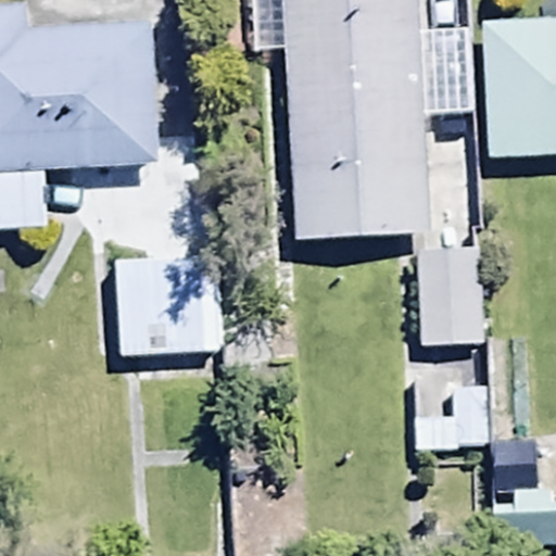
[(252,0),(255,65),(290,64),(298,260),(434,255),(430,135),(475,133),(471,48),(424,50),(421,0),(252,0)]
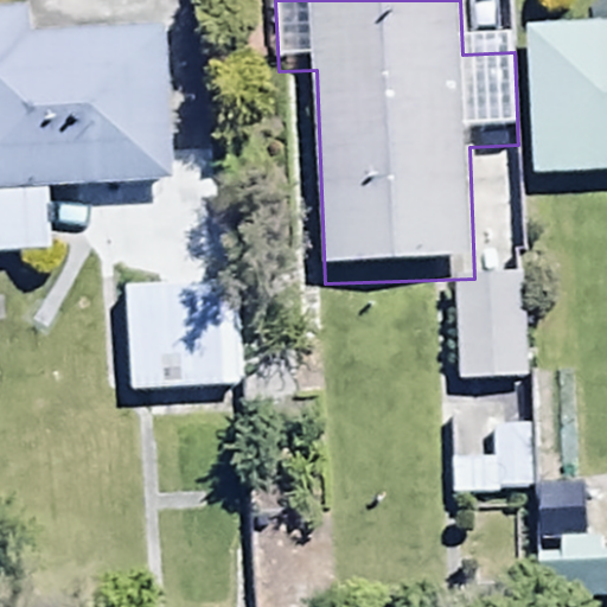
[(51,208),(180,204),(173,24),(100,26),(101,49),(33,52),(33,27),(0,27),(0,270),(53,269),(51,208)]
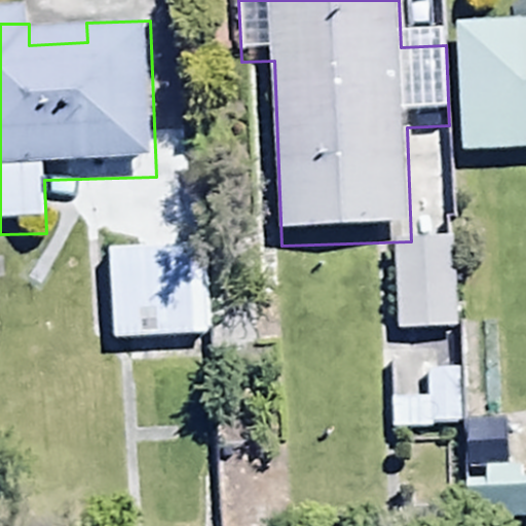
[(525,34),(458,38),(465,166),(525,163),(525,34)]
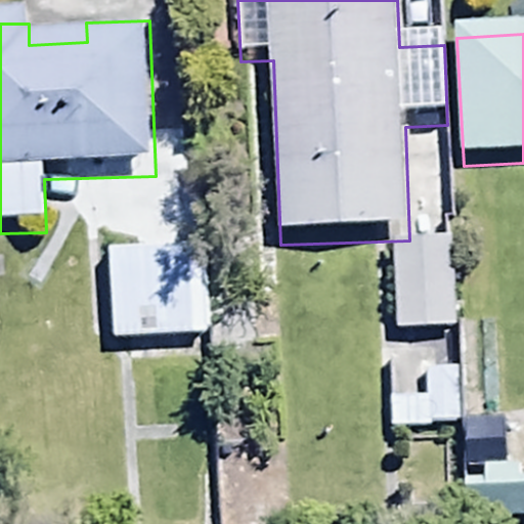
[(454,252),(399,252),(399,341),(455,341),(454,252)]
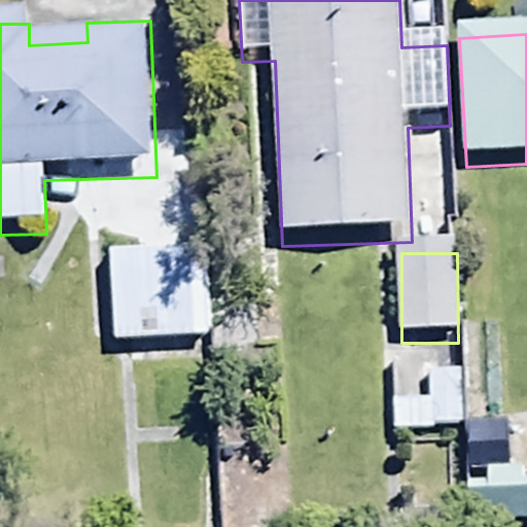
[(208,255),(112,258),(115,351),(210,349),(208,255)]
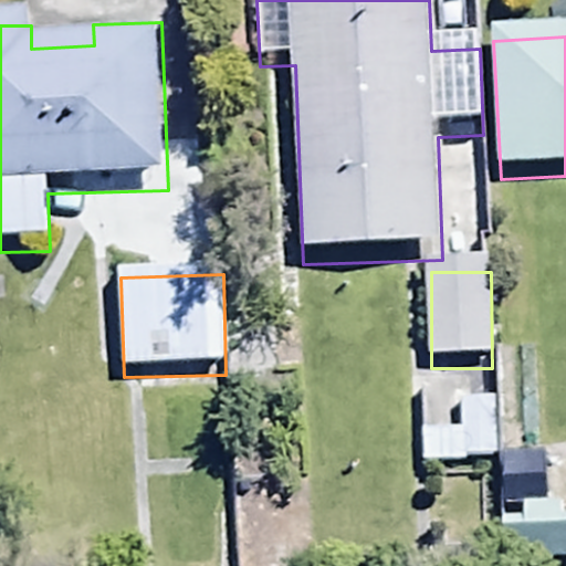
[(463,399),(422,399),(421,474),(496,474),(496,412),(463,411),(463,399)]
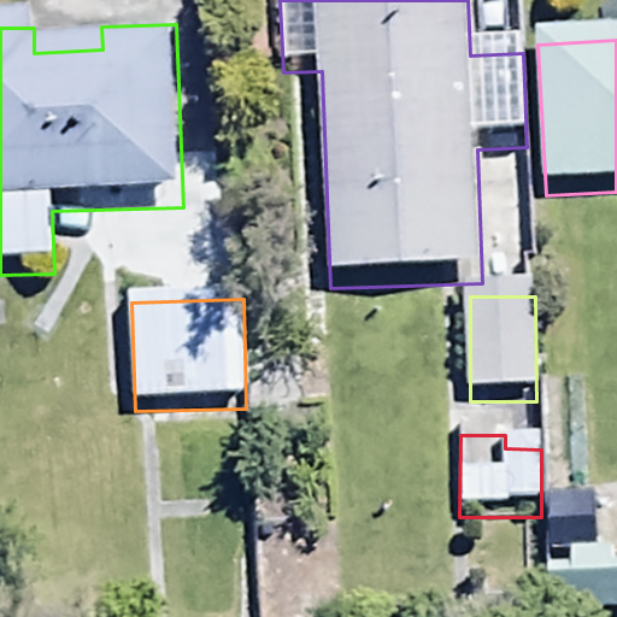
[(553,582),(553,616),(616,616),(616,582),(612,583),(612,565),(566,566),(568,582),(553,582)]
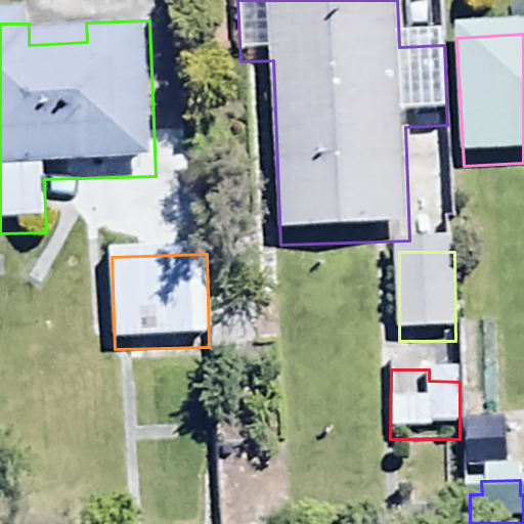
All buildings are outlined.
